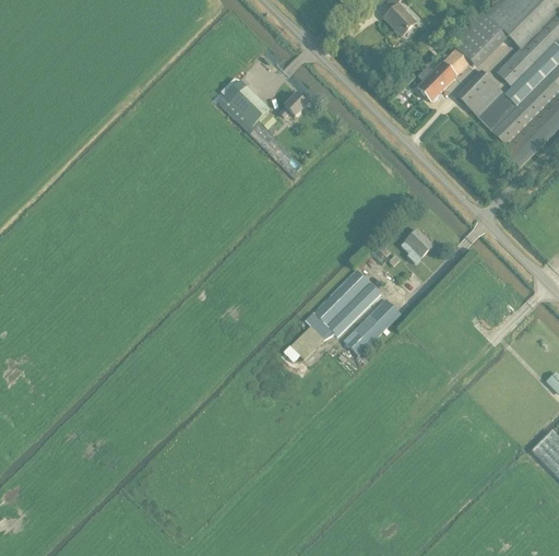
[(401,36),(416,22),(397,2),(400,0),(389,0),(388,1),(393,8),(383,18),(401,36)]
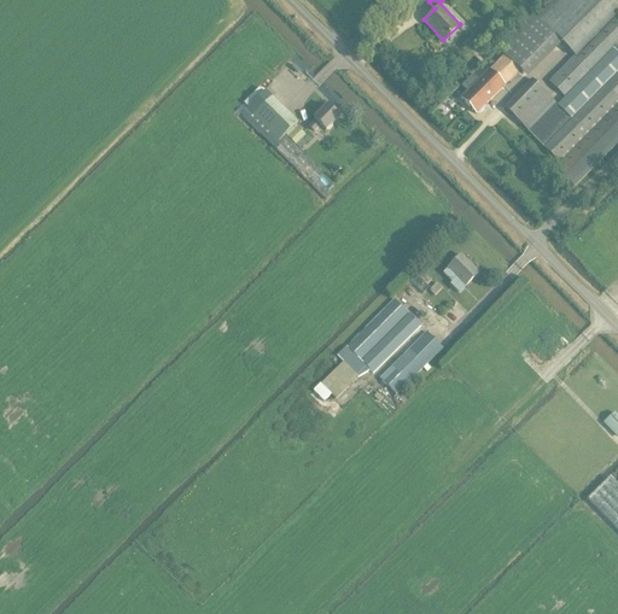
[(576,53),(549,80),(565,95),(617,42),(617,17),(614,13),(617,10),(617,5),(612,0),(553,0),(537,17),(534,12),(499,47),(502,50),(499,53),(501,57),(489,68),(505,83),(520,68),(523,70),(524,70),(522,68),(557,34),(576,53)]
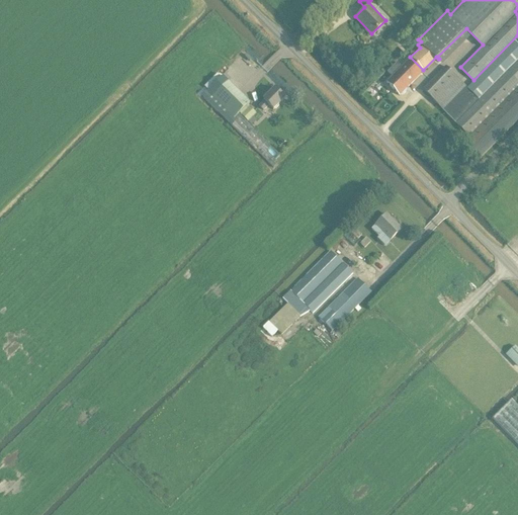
[(517,85),(517,83),(517,55),(478,96),(467,86),(445,109),(444,109),(469,134),(462,141),(479,157),(517,116),(517,85)]
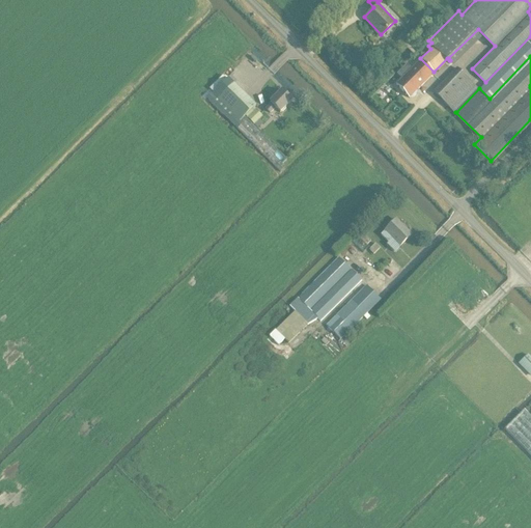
[(416,89),(434,72),(420,58),(412,66),(408,61),(397,72),(401,76),(396,82),(409,95),(410,94),(413,94),(416,91),(416,89)]
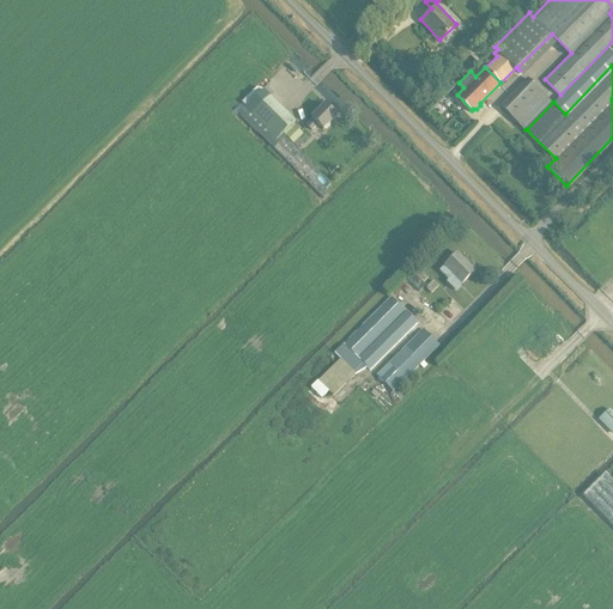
[(527,129),(553,102),(527,75),(499,103),(527,129)]
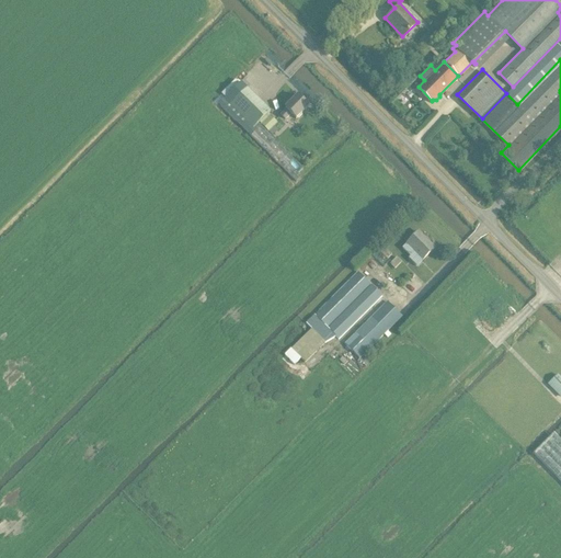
[(298,171),(302,166),(258,121),(270,109),(247,86),(237,95),(232,91),(225,98),(224,97),(218,101),(296,179),(301,173),(298,171)]
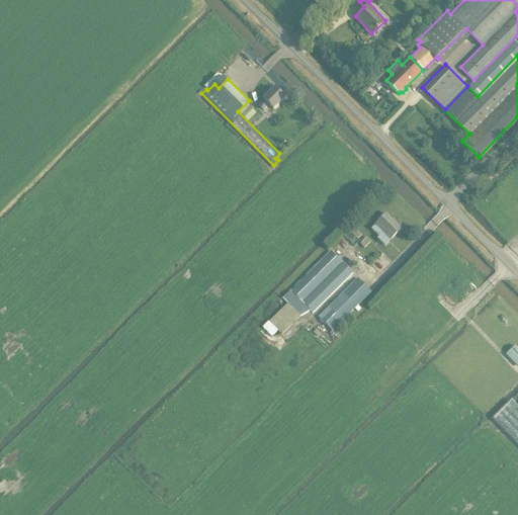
[(273,107),(284,97),(274,87),(263,98),(264,99),(259,104),(263,108),(268,103),(273,107)]
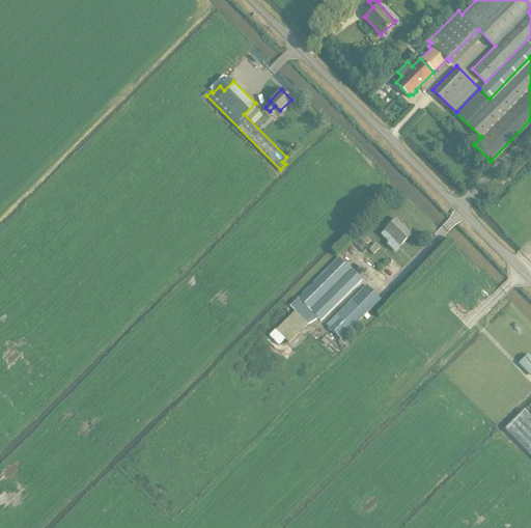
[(385,228),(381,232),(388,240),(386,242),(393,250),(399,244),(411,232),(395,217),(385,228)]
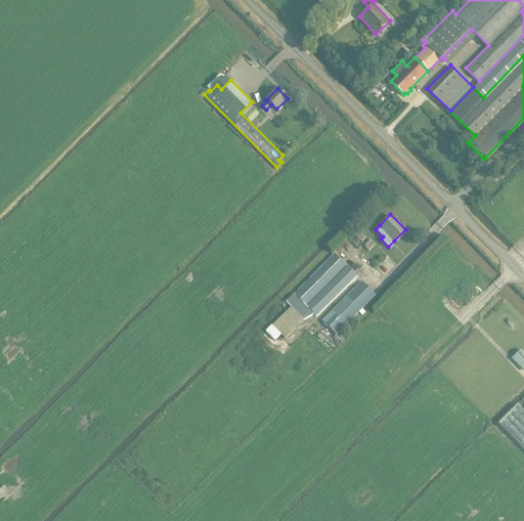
[(370,237),(364,245),(368,249),(375,243),(370,237)]
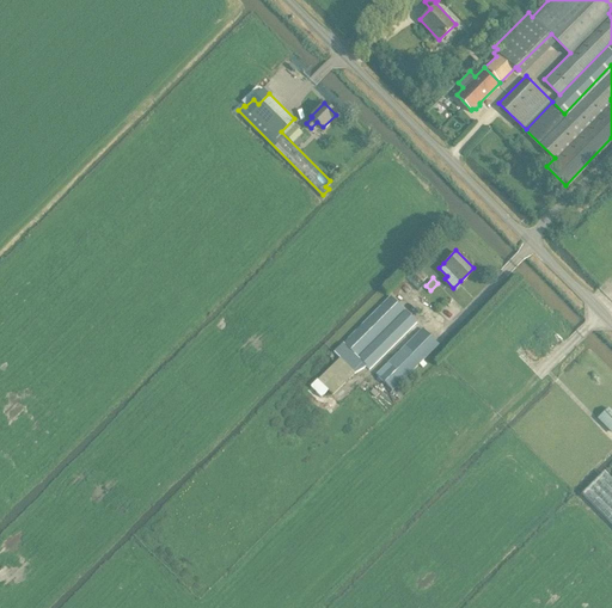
[(368,366),(385,349),(386,349),(416,319),(390,294),(343,341),(334,350),(340,356),(318,379),(317,378),(310,385),(320,395),(328,388),(332,393),(355,372),(367,364),(368,366)]
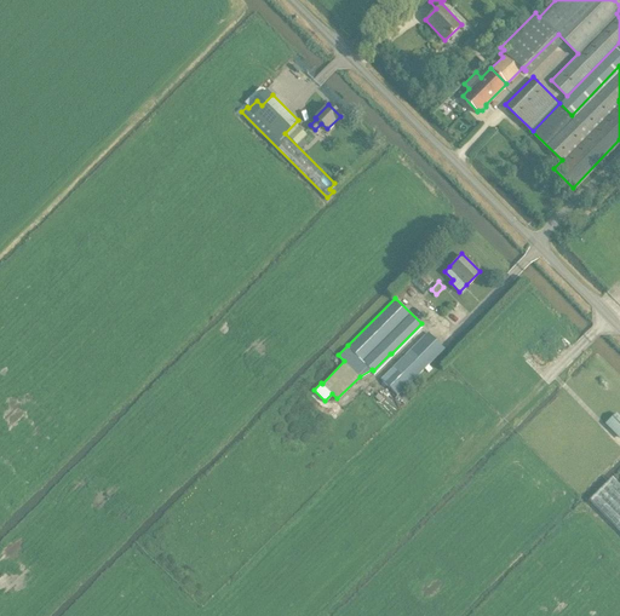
[(397,393),(443,346),(428,330),(380,378),(397,393)]
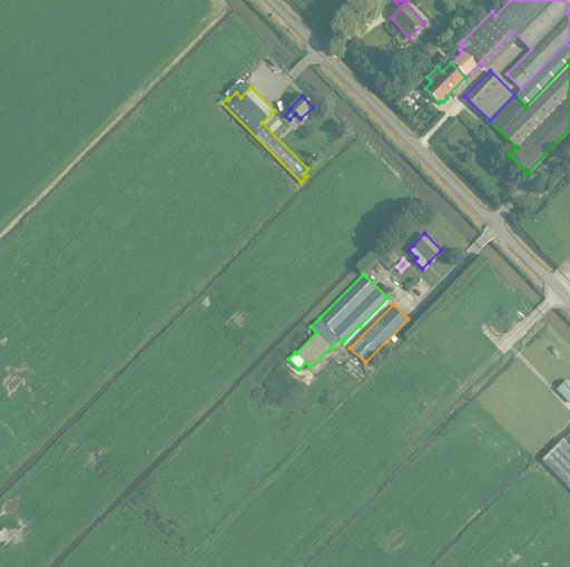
[(366,362),(361,367),(369,374),(373,369),(366,362)]
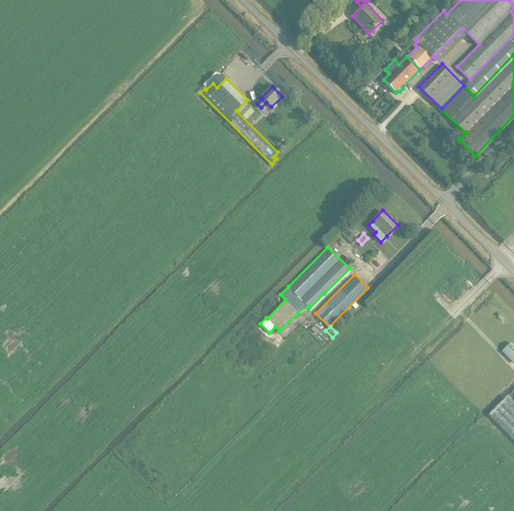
[(513,344),(510,341),(501,350),(513,363),(513,362),(513,344)]
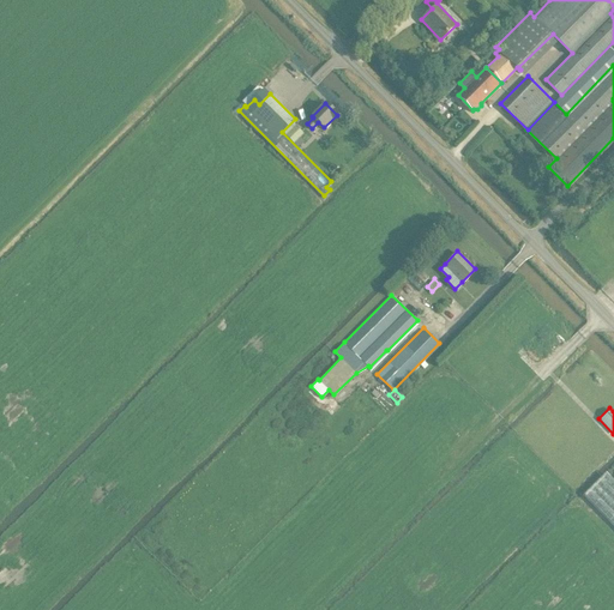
[(613,478),(607,471),(584,493),(613,523),(613,478)]
